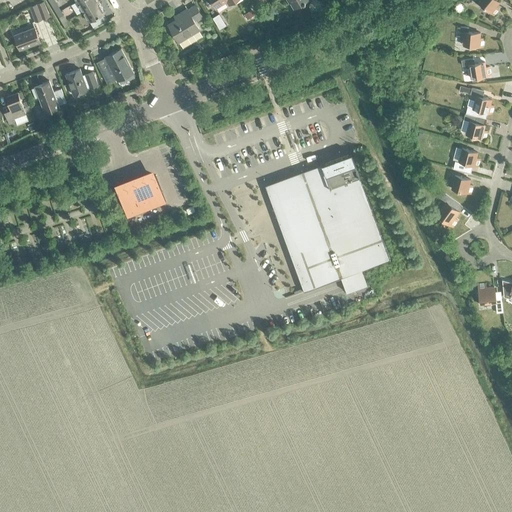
[(82,11),(98,2),(96,0),(78,0),(76,1),(82,11)]
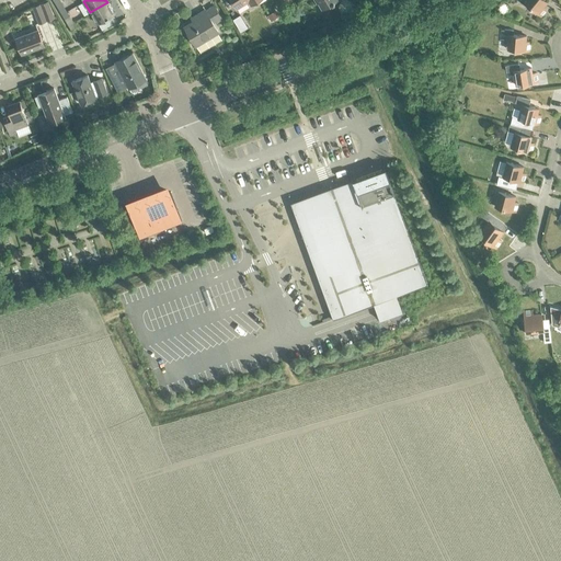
[(525,0),(524,2),(541,16),(547,10),(544,7),(547,2),(544,0),(525,0)]
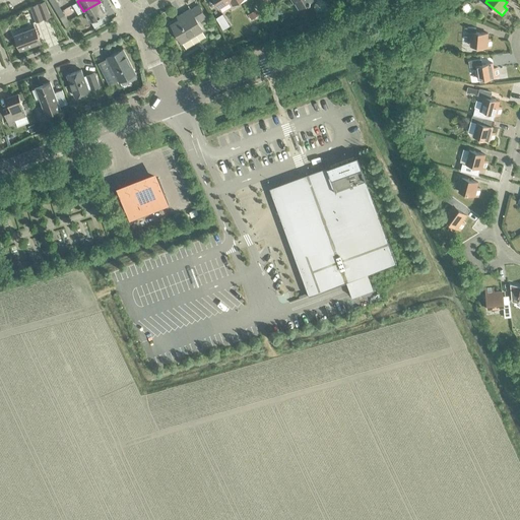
[(29,6),(36,21),(50,16),(44,1),(29,6)]
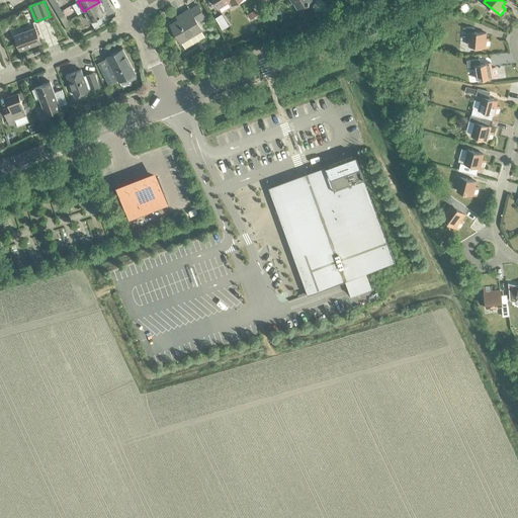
[(99,2),(83,11),(89,21),(105,12),(99,2)]
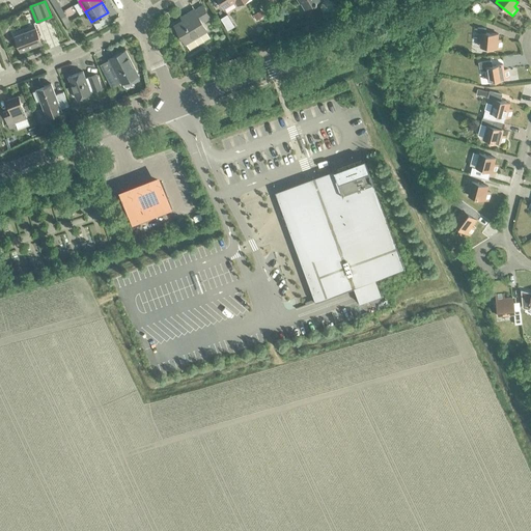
[(174,25),(185,43),(206,30),(202,24),(211,18),(202,4),(186,14),(188,17),(174,25)]
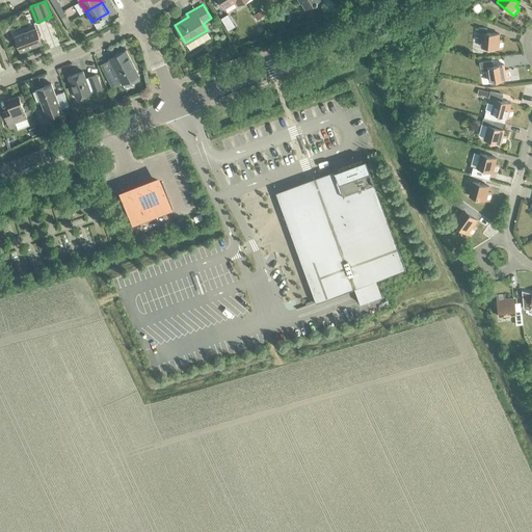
[(220,18),(229,30),(235,26),(227,15),(220,18)]
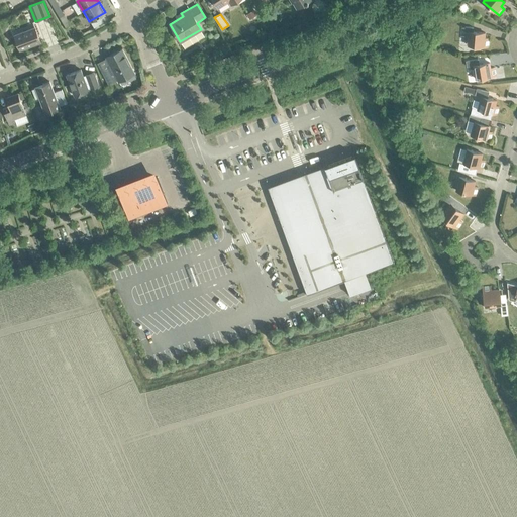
[(14,34),(19,49),(40,42),(34,27),(14,34)]
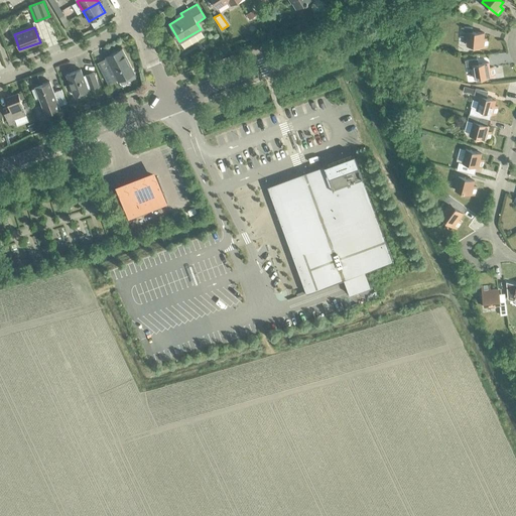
[(467,45),(487,46),(488,38),(484,38),(484,33),(472,32),(472,27),(464,27),(464,31),(468,31),(467,45)]
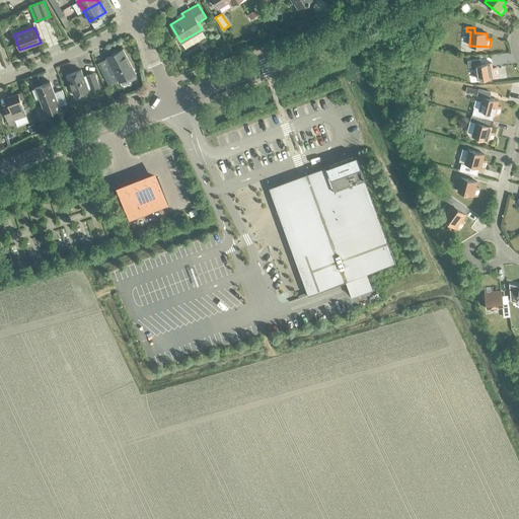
[(118,79),(119,81),(135,73),(123,49),(106,57),(112,67),(102,72),(108,84),(118,79)]
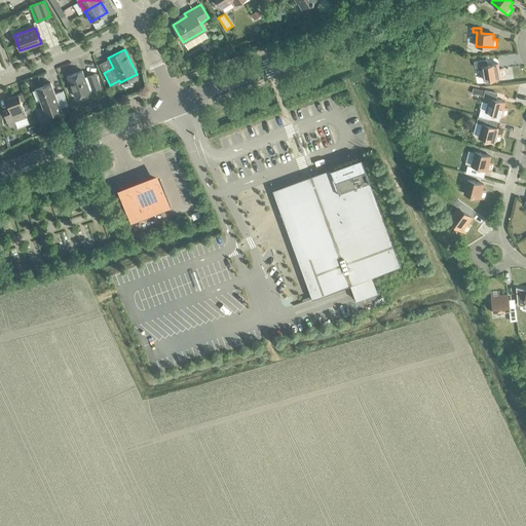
[(486,60),(474,62),(475,67),(481,66),(483,80),(503,76),(502,69),(498,69),(497,64),(487,65),(486,60)]
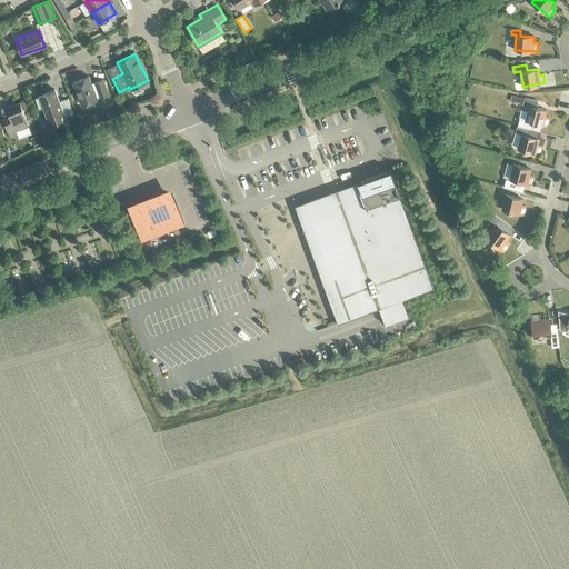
[(102,79),(91,83),(88,76),(72,82),(81,106),(97,99),(97,98),(108,93),(102,79)]
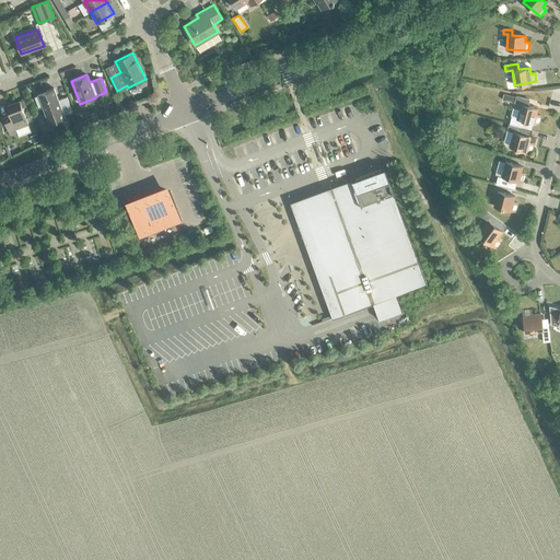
[(67,96),(58,100),(54,88),(46,91),(46,92),(34,96),(38,107),(42,105),(45,113),(49,123),(65,117),(63,114),(72,112),(67,96)]
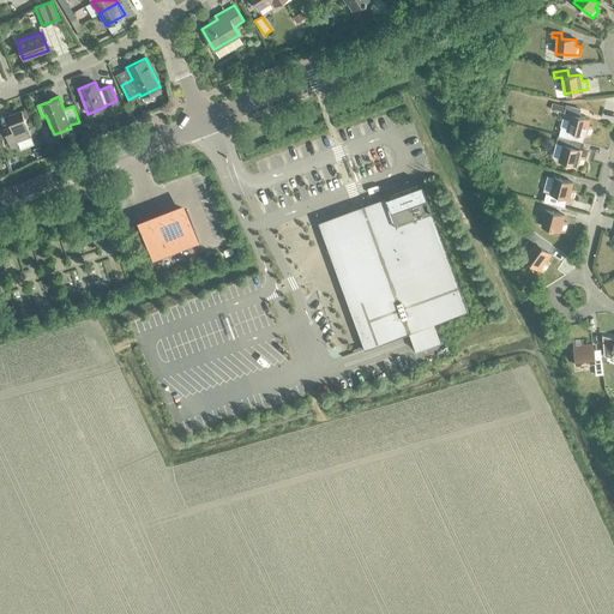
[(566,106),(564,113),(571,114),(566,130),(590,136),(593,127),(588,126),(589,119),(578,116),(579,109),(566,106)]
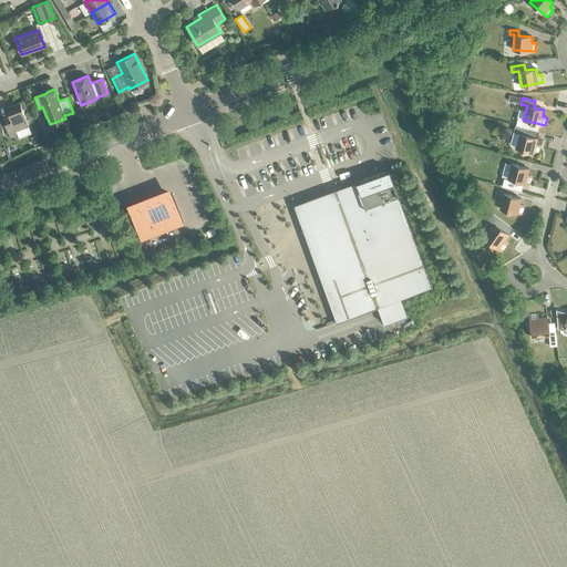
[(6,129),(10,138),(17,135),(14,131),(28,126),(19,102),(6,107),(9,116),(2,119),(6,129)]
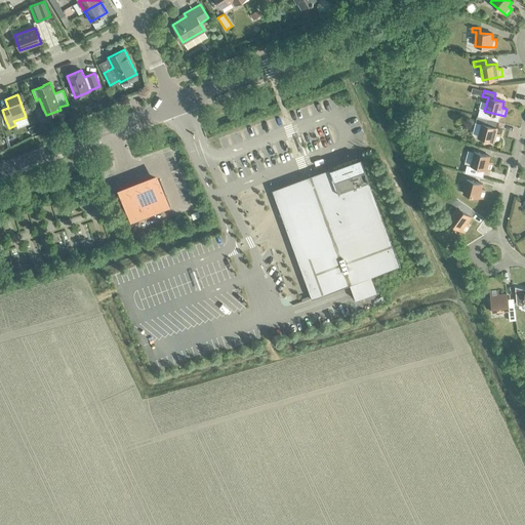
[(476,116),(475,122),(481,124),(477,137),(497,143),(499,134),(495,133),(497,128),(486,125),(488,119),(476,116)]
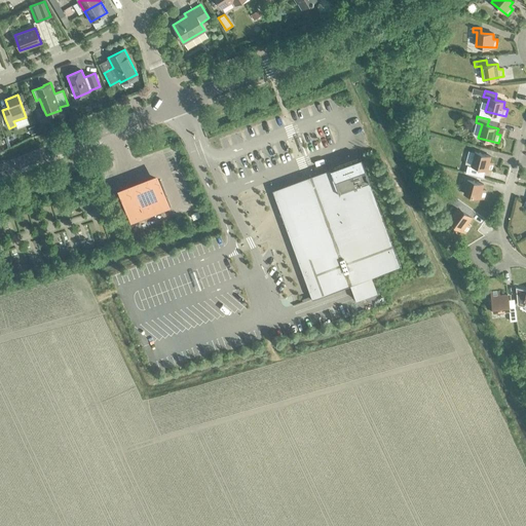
[(471,165),(491,171),(493,162),(489,161),(490,156),(475,152),(471,165)]
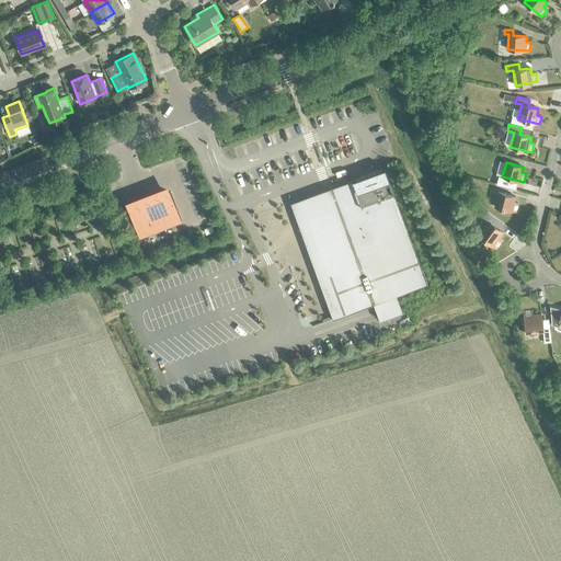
[(327,202),(306,209),(332,281),(320,285),(332,319),(427,284),(385,167),(352,179),(356,191),(335,198),(332,191),(323,194),(327,202)]
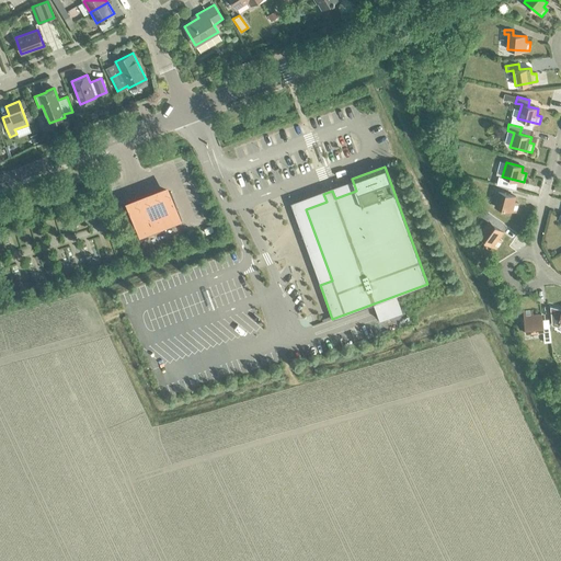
[(352,179),(289,202),(320,285),(332,281),(306,209),(327,202),(323,194),(332,191),(335,198),(356,191),(352,179)]
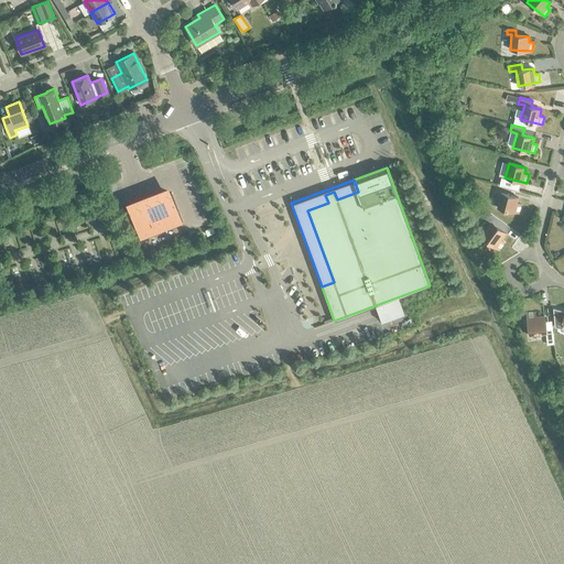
[(140,238),(182,221),(170,193),(141,204),(126,203),(140,238)]
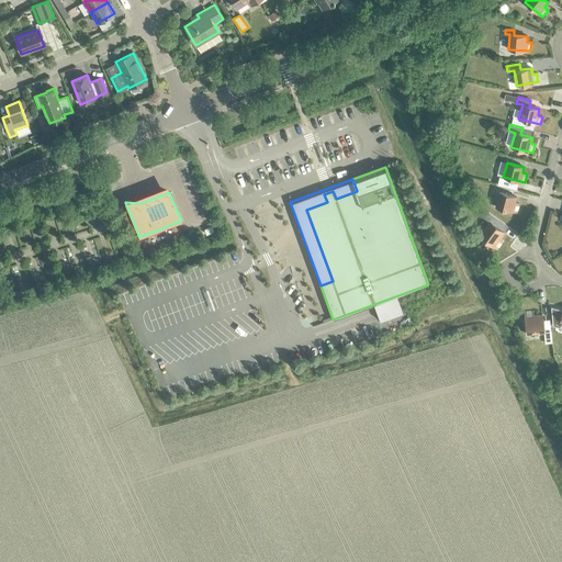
[(495,206),(517,212),(519,204),(515,203),(516,197),(498,192),(495,206)]
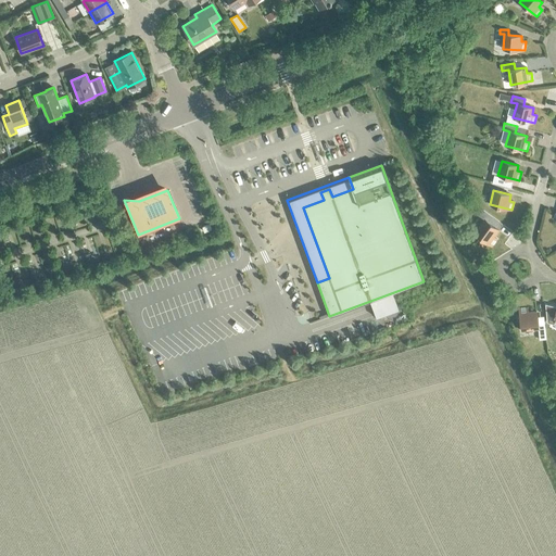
[(474,232),(492,247),(497,239),(493,237),(503,224),(479,206),(475,213),(484,219),(474,232)]
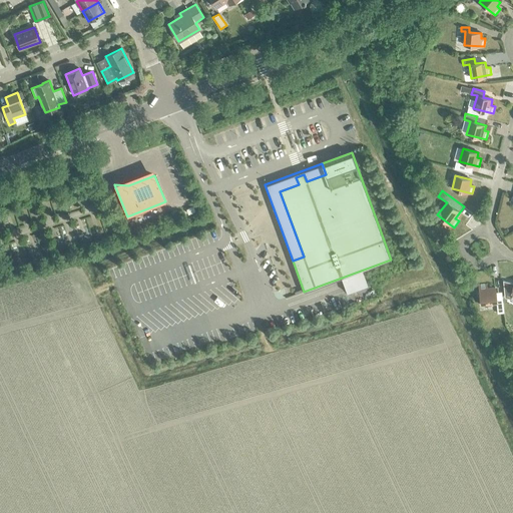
[(512,282),(502,280),(504,297),(511,299),(511,297),(512,297),(512,282)]
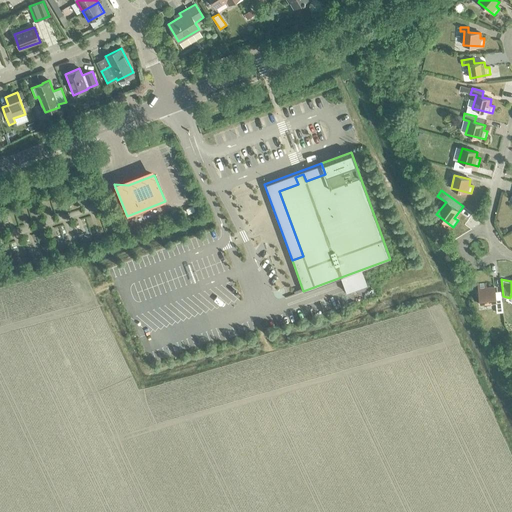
[(494,286),(486,287),(485,283),(477,284),(480,304),(496,303),(494,286)]
